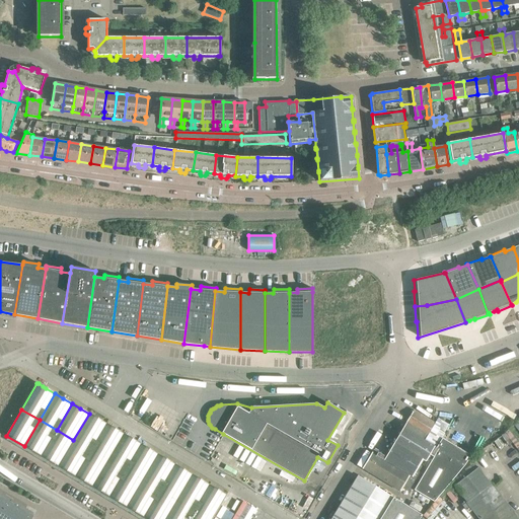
[(413,410),(405,423),(427,436),(434,423),(435,423),(413,410)]
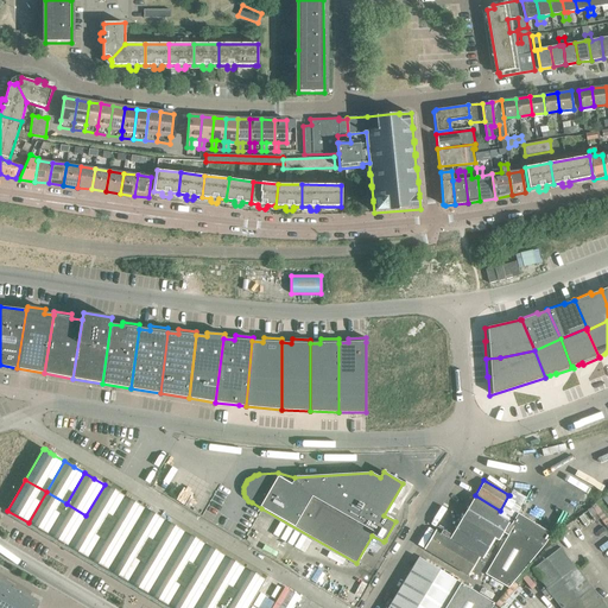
[(114,491),(105,485),(86,515),(106,527),(125,496),(114,491)]
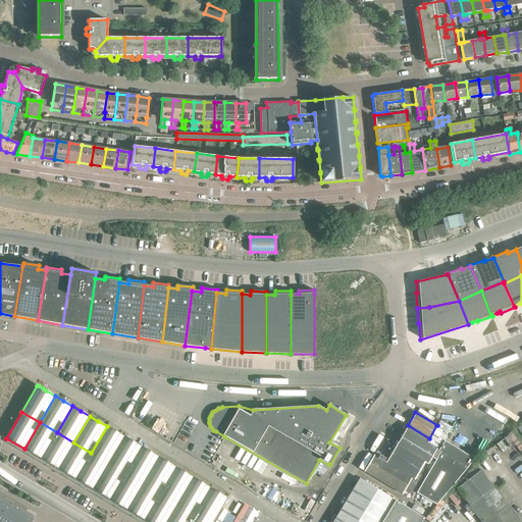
[(429,438),(426,444),(436,450),(437,450),(444,440),(451,427),(439,421),(437,425),(436,425),(429,438)]
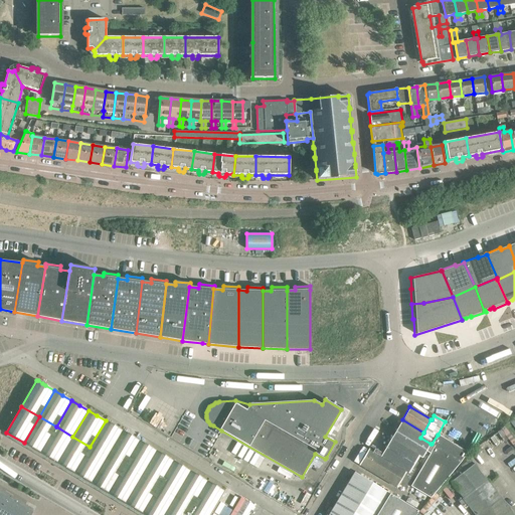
[(56,426),(39,416),(24,443),(40,453),(56,426)]
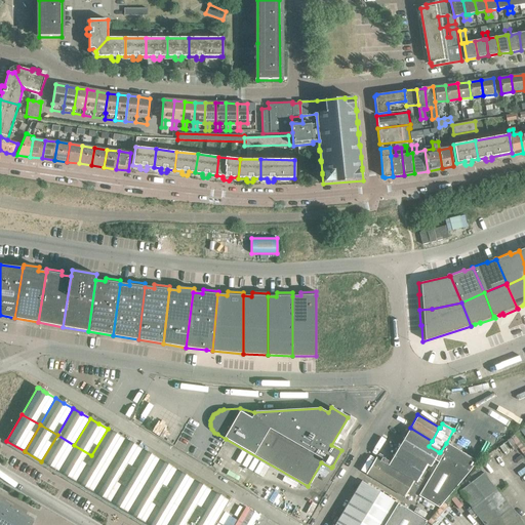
[(377,454),(366,474),(404,496),(406,493),(413,497),(426,479),(422,477),(427,472),(423,470),(427,465),(435,469),(418,495),(439,508),(470,471),(476,460),(446,443),(440,452),(439,452),(429,446),(432,441),(410,428),(407,433),(390,462),(377,454)]
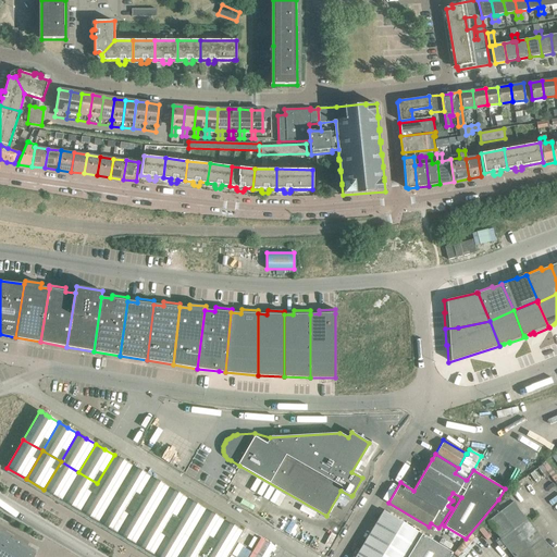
[(114,455),(97,483),(115,494),(133,466),(123,460),(114,455)]
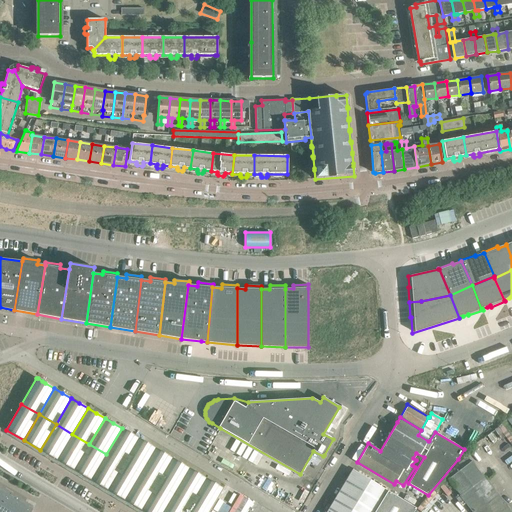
[(40,450),(57,460),(72,434),(56,424),(40,450)]
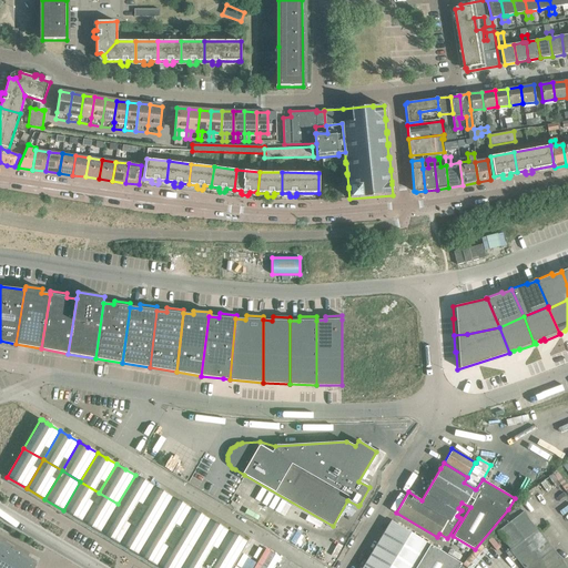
[(135,475),(118,504),(137,515),(153,486),(144,480),(135,475)]
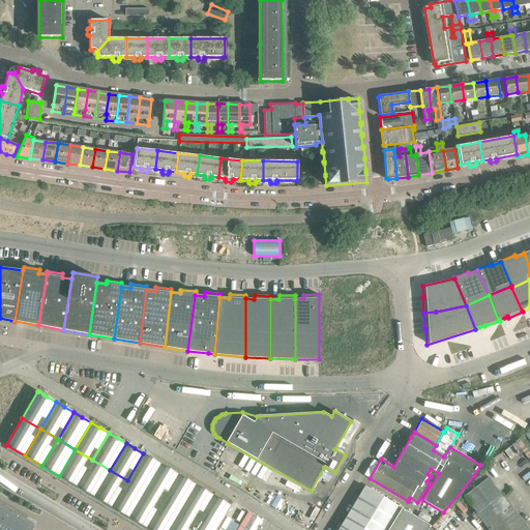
[(59,476),(77,487),(92,460),(75,449),(59,476)]
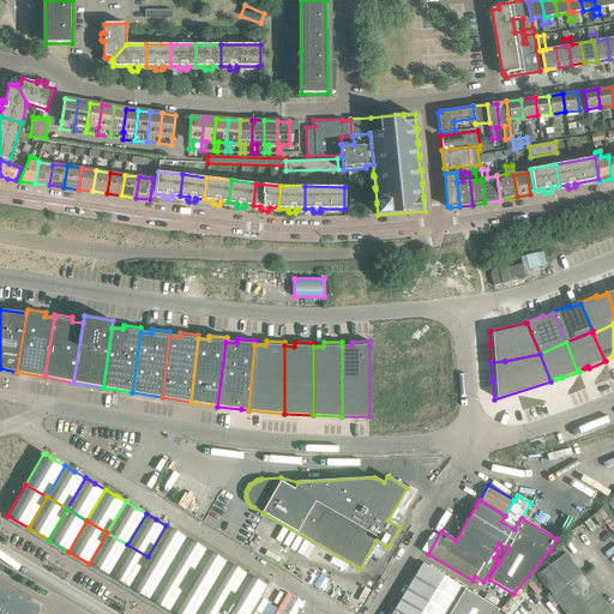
[(176,531),(166,525),(148,557),(168,569),(186,537),(176,531)]
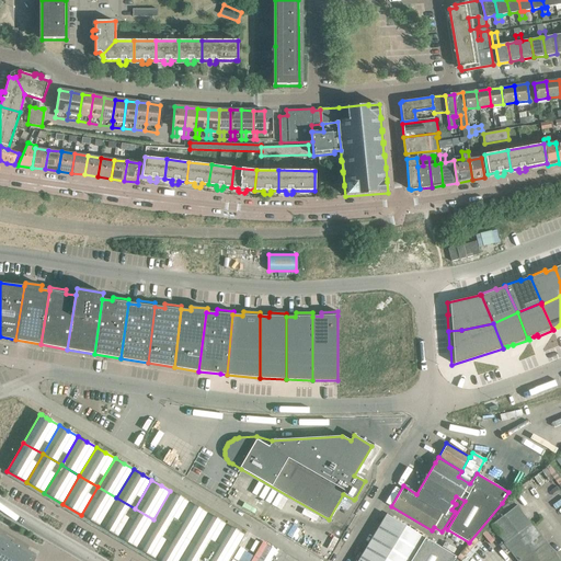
[(100,526),(116,497),(98,487),(81,515),(100,526)]
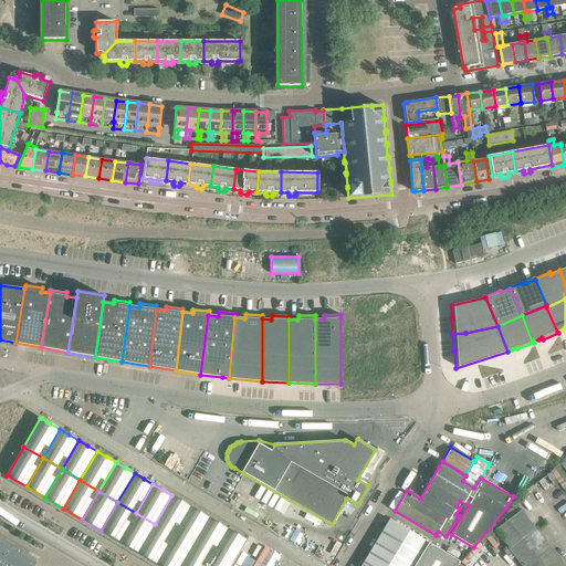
[(171,495),(155,524),(173,535),(190,506),(180,501),(171,495)]
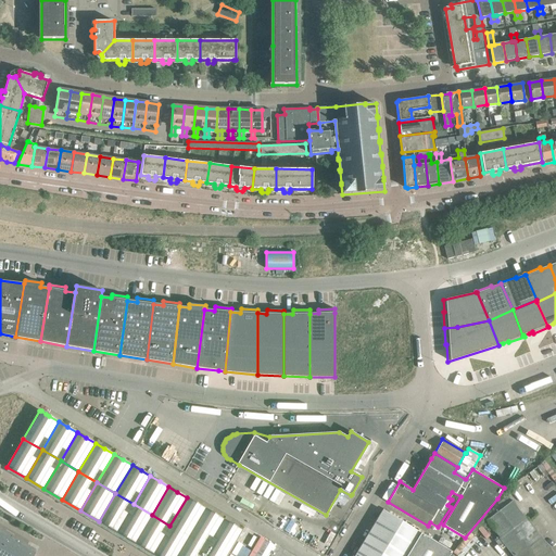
[(134,504),(115,493),(99,521),(116,532),(134,504)]
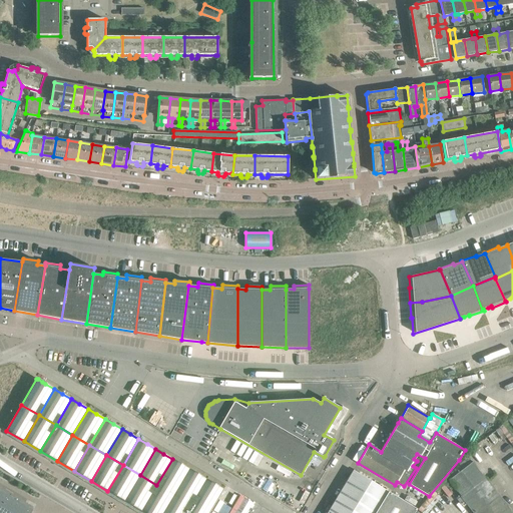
[(459,464),(462,469),(472,462),(469,457),(459,464)]
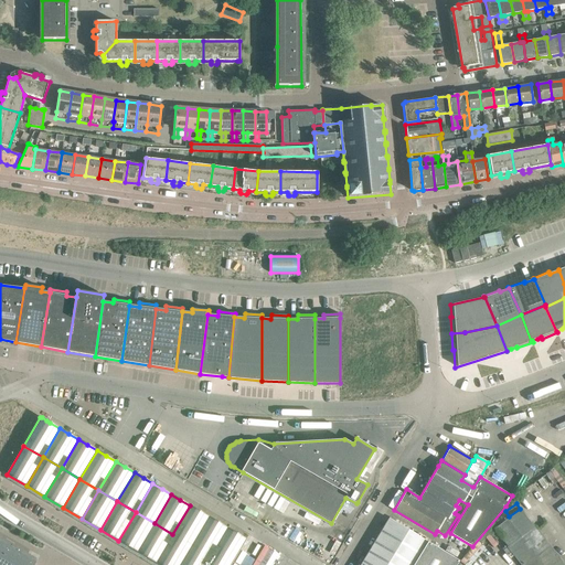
[(190,505),(172,534),(191,545),(209,516),(199,511),(190,505)]
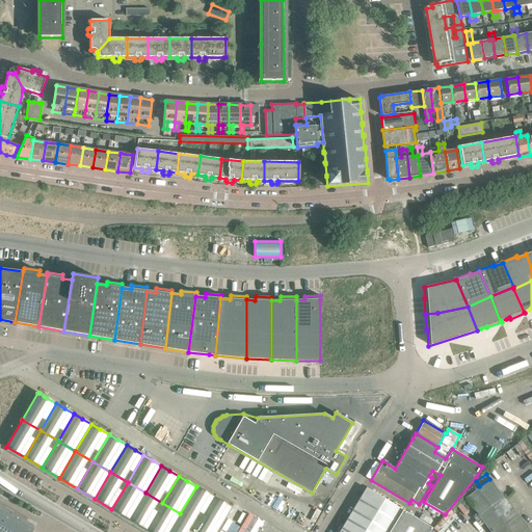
[(471,506),(489,530),(514,511),(489,479),(478,487),(476,484),(470,488),(473,493),(466,498),(471,506)]
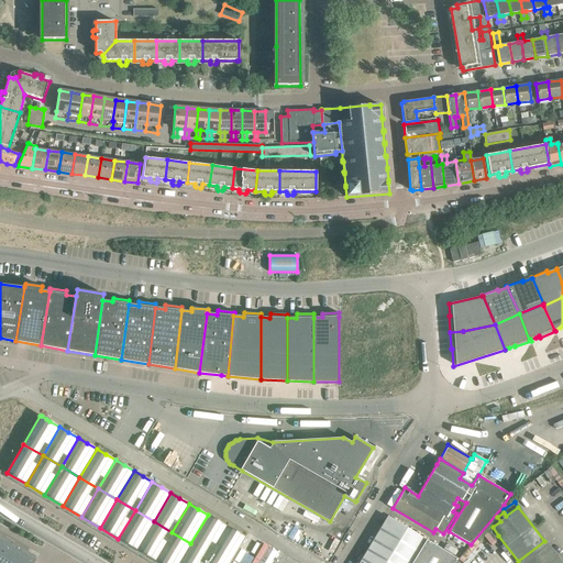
[(118,539),(136,550),(154,521),(135,510),(118,539)]
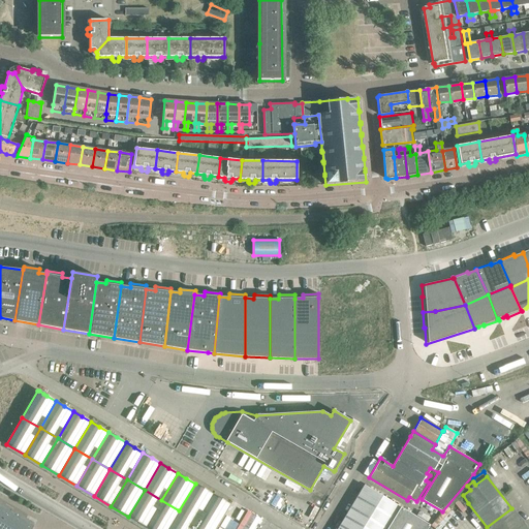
[(195,484),(179,510),(196,521),(212,494),(204,489),(195,484)]
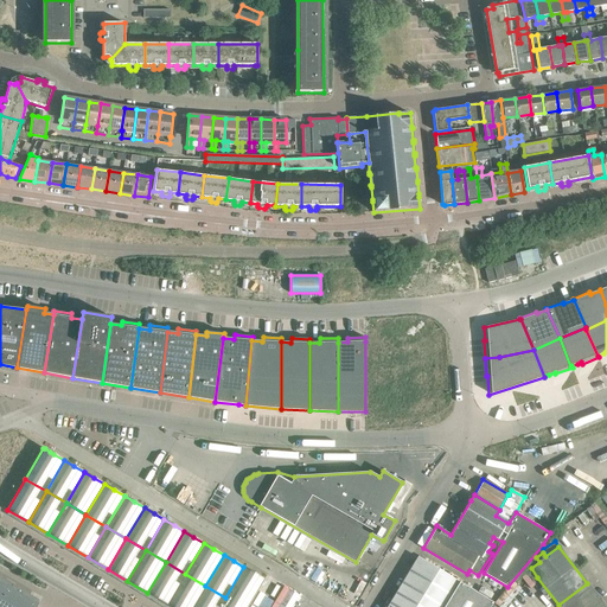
[(419,556),(417,557),(403,581),(388,606),(387,606),(445,606),(446,606),(461,582),(419,556)]
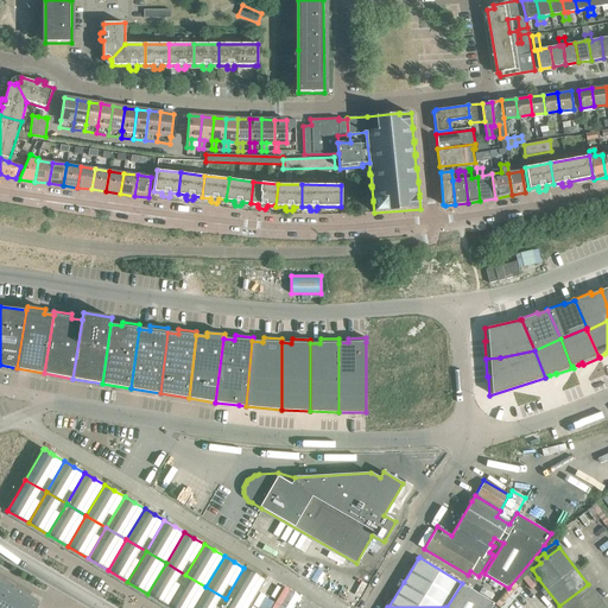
[(147,594),(168,606),(185,575),(166,563),(147,594)]
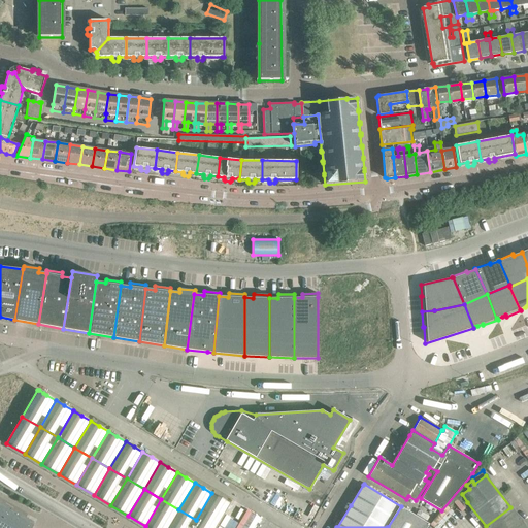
[(221,498),(211,493),(196,520),(209,527),(216,527),(218,526),(218,525),(230,504),(229,503),(221,498)]
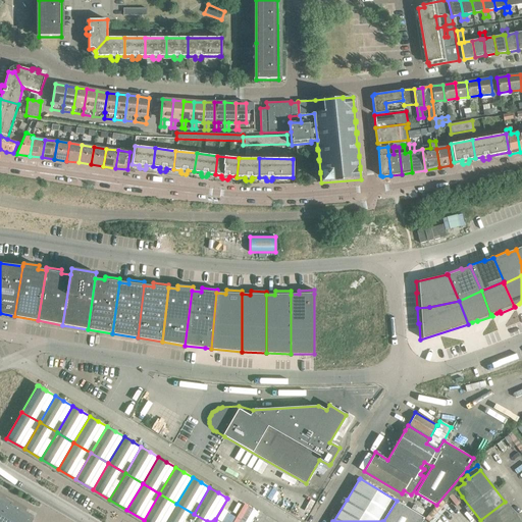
[(147,521),(165,521),(176,504),(159,493),(144,520),(147,521)]
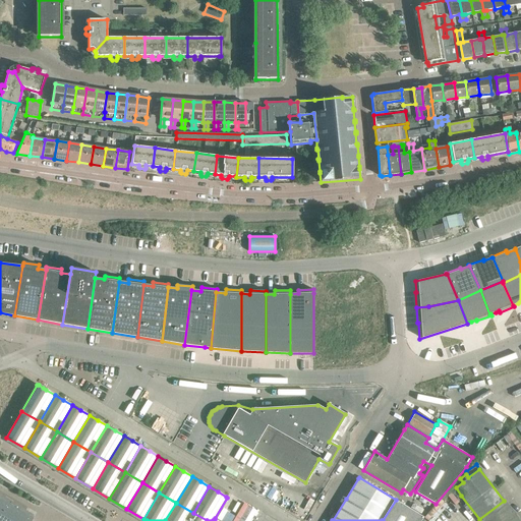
[(0,520),(32,520),(34,518),(0,499),(0,520)]
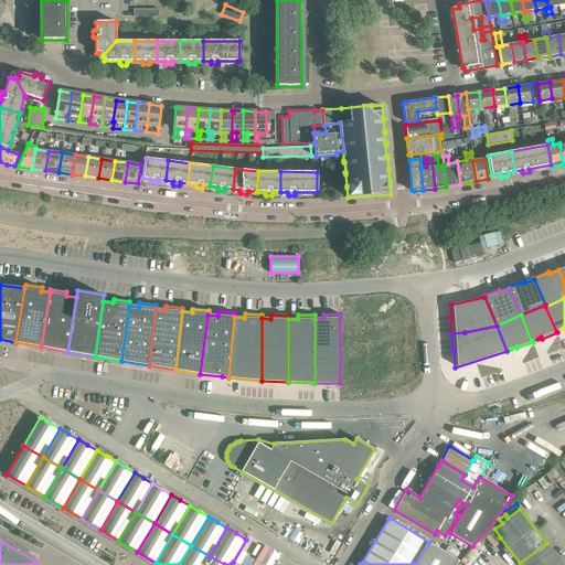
[(456,564),(459,561),(429,542),(415,564),(414,564),(456,564)]
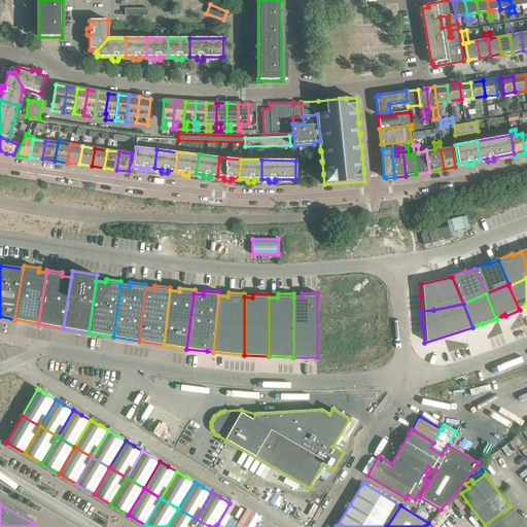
[(485,525),(486,526),(503,526),(510,523),(513,526),(521,521),(510,506),(485,525)]
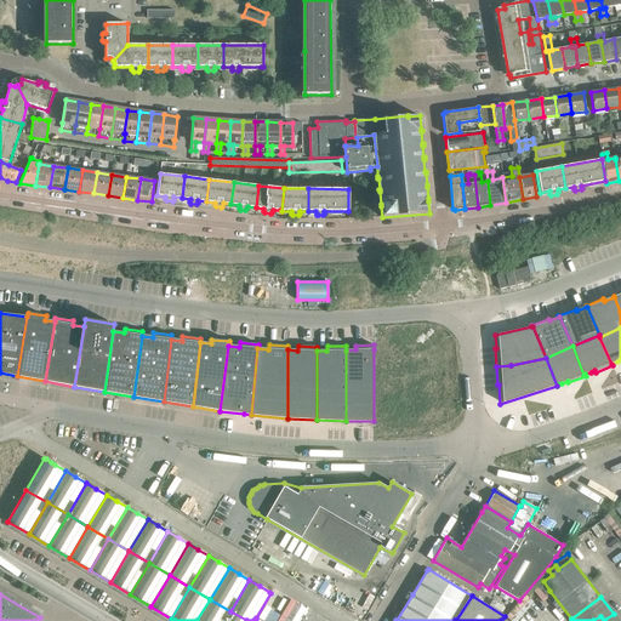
[(289,598),(278,620),(298,620),(306,607),(289,598)]
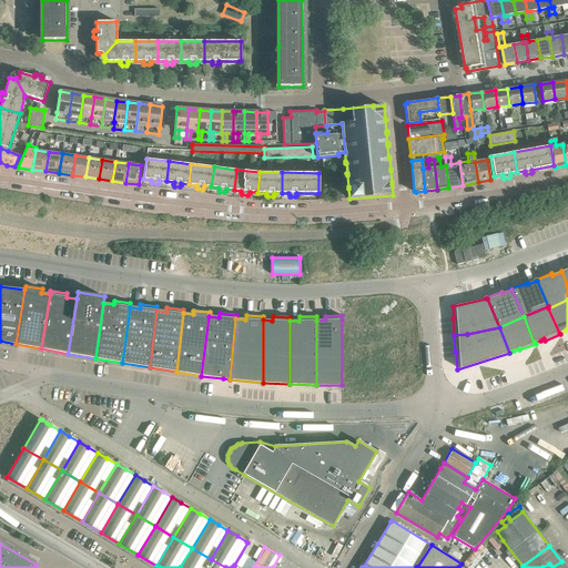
[(205,567),(211,559),(192,548),(180,567),(205,567)]
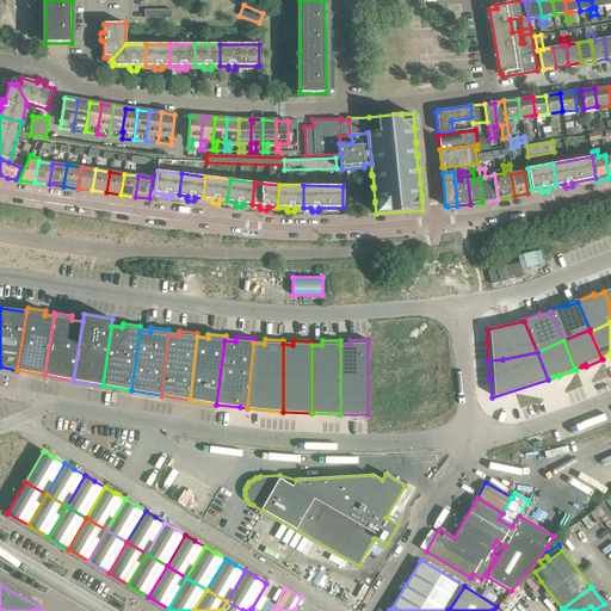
[(261,596),(257,605),(267,610),(271,610),(276,604),(261,596)]
